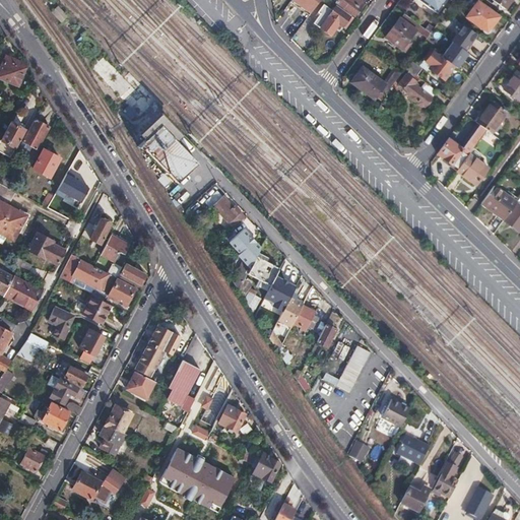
[(290,0),(309,14),(319,0),(290,0)]
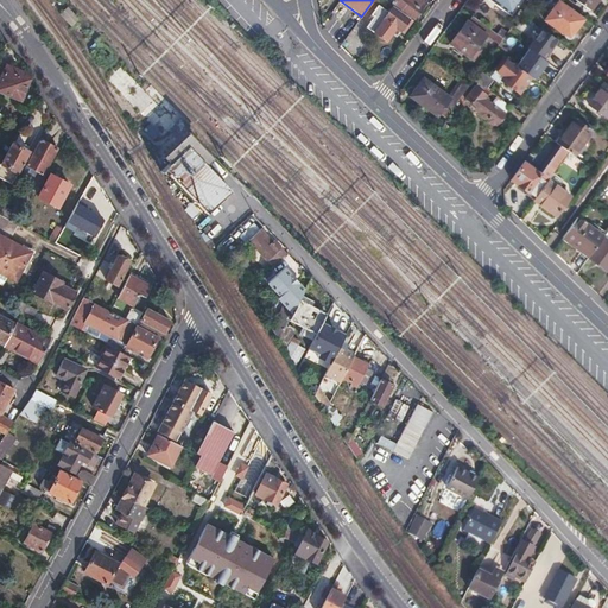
[(392,0),(392,1),(415,17),(426,0),(392,0)]
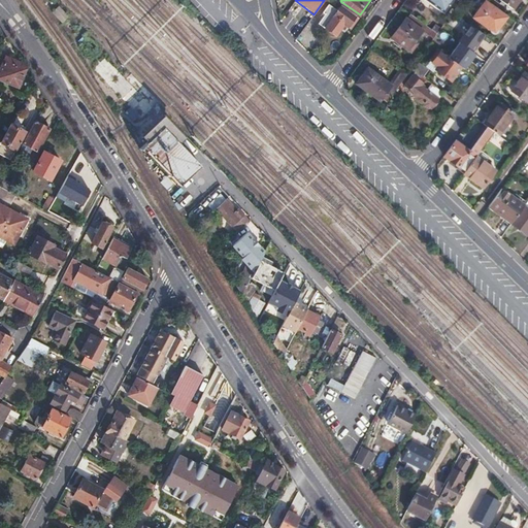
[(428,0),(443,11),(452,0),(428,0)]
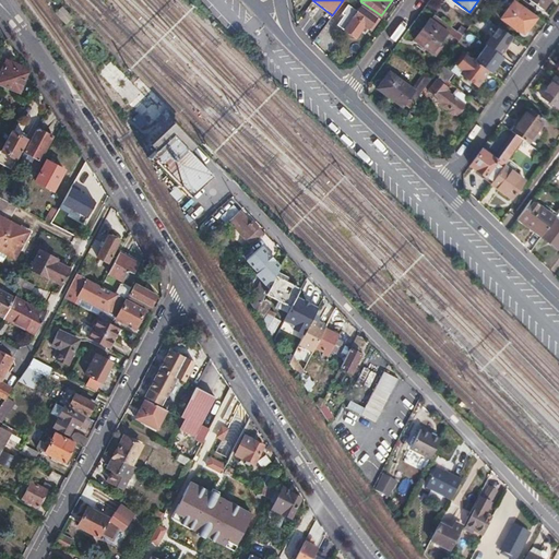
[(530,0),(543,10),(549,0),(530,0)]
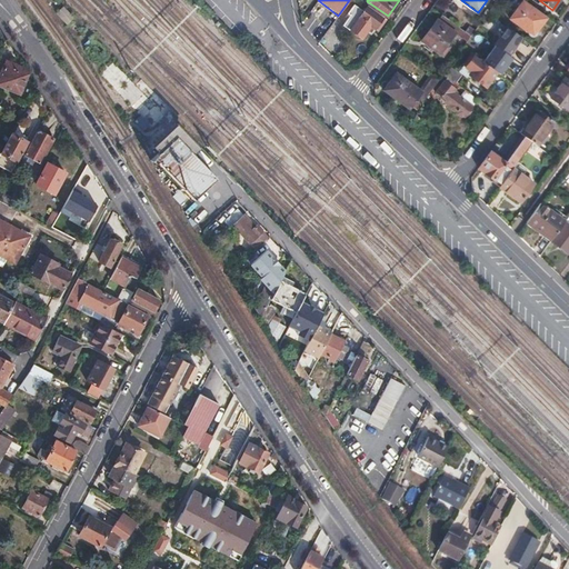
[(523,1),(511,19),(533,36),(546,18),(523,1)]
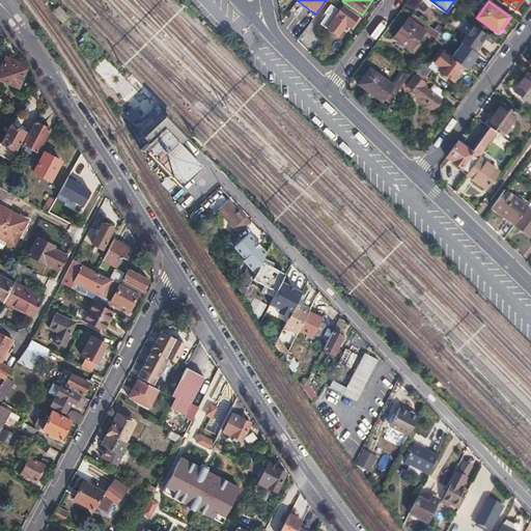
[(360,16),(343,5),(339,10),(330,4),(324,12),(326,15),(319,23),(336,34),(344,24),(351,28),(360,16)]
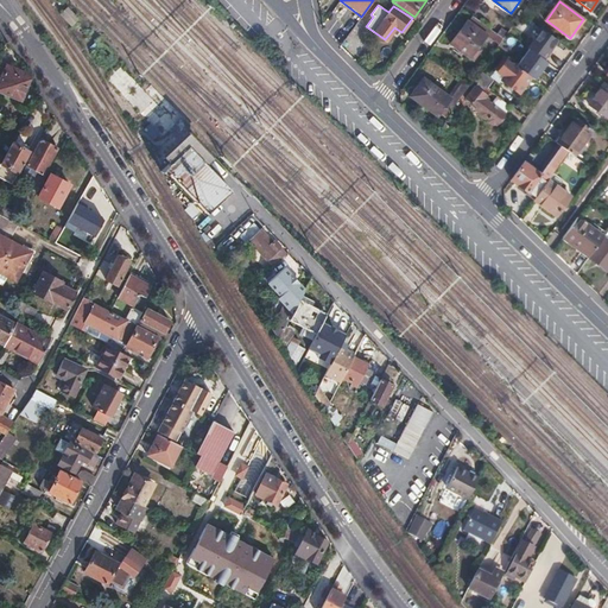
[(67,8),(61,16),(71,27),(78,20),(67,8)]
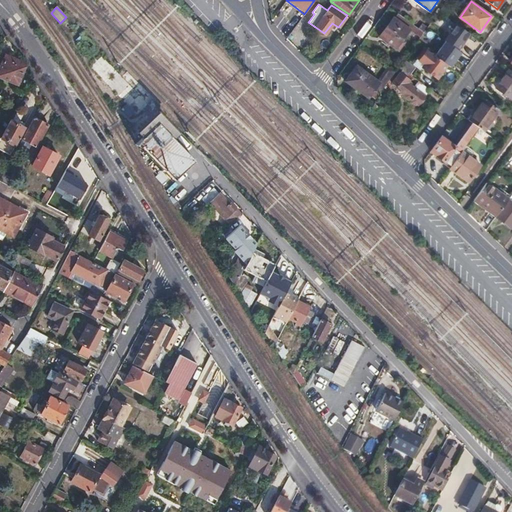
[(424,32),(398,13),(394,17),(409,28),(420,37),(420,36),(424,32)]
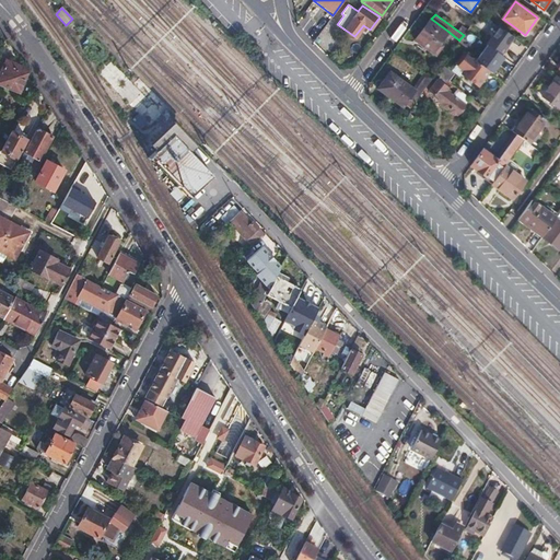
[(447,31),(431,19),(430,19),(415,39),(435,55),(442,46),(439,43),(447,31)]
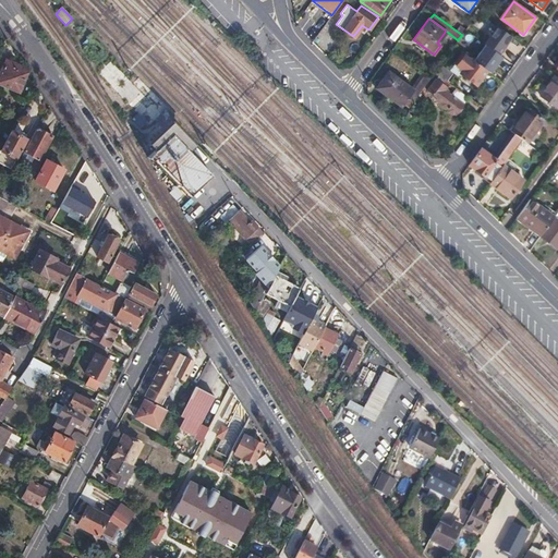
[(499,53),(512,36),(498,26),(485,44),(499,53)]
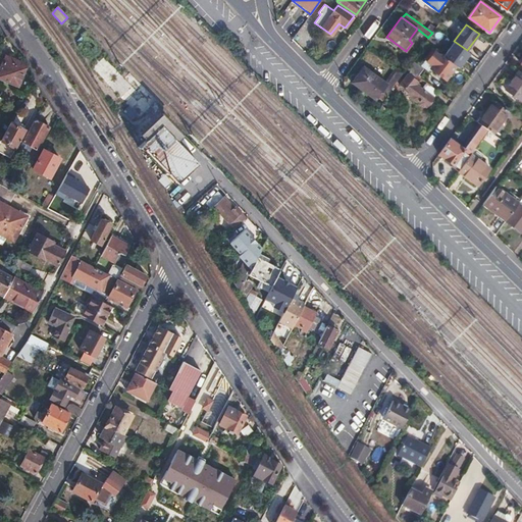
[(299,25),(294,44),(308,47),(312,30),(299,25)]
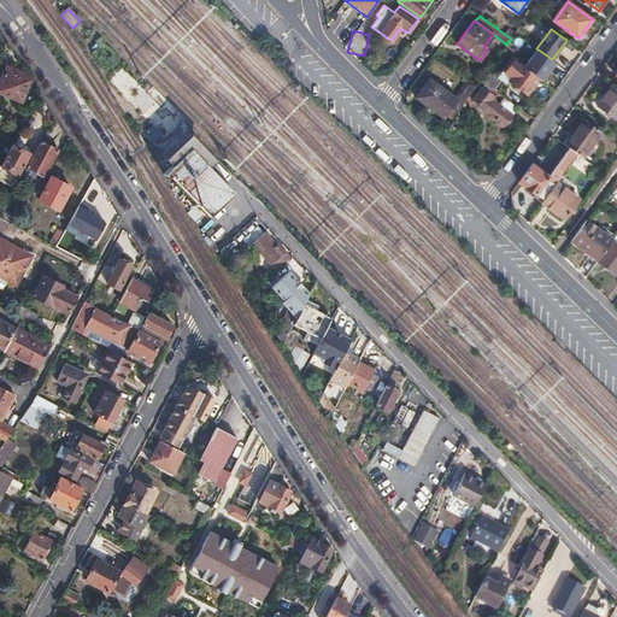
[(506,45),(501,51),(512,58),(515,59),(519,53),(506,43),(506,45)]
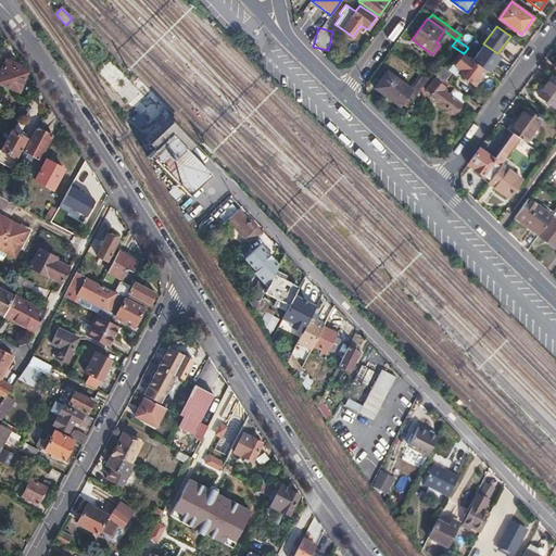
[(476,85),(487,70),(464,53),(462,52),(449,70),(456,74),(458,72),(476,85)]
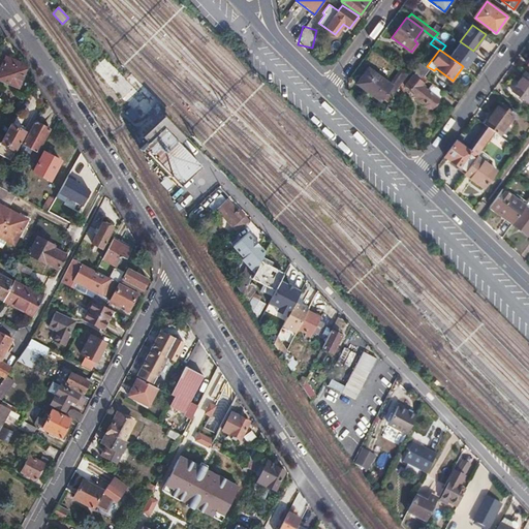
[(0,80),(18,88),(25,69),(12,64),(13,60),(0,55),(0,54),(0,80)]
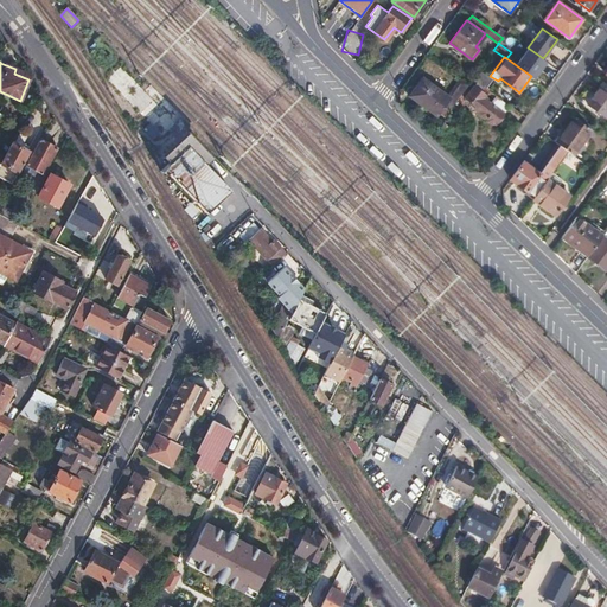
[(121,66),(107,81),(161,136),(174,123),(121,66)]
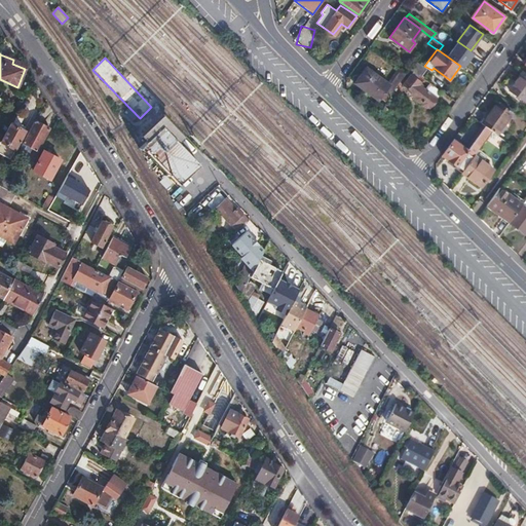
[(12,64),(25,69),(27,65),(13,60),(12,64)]
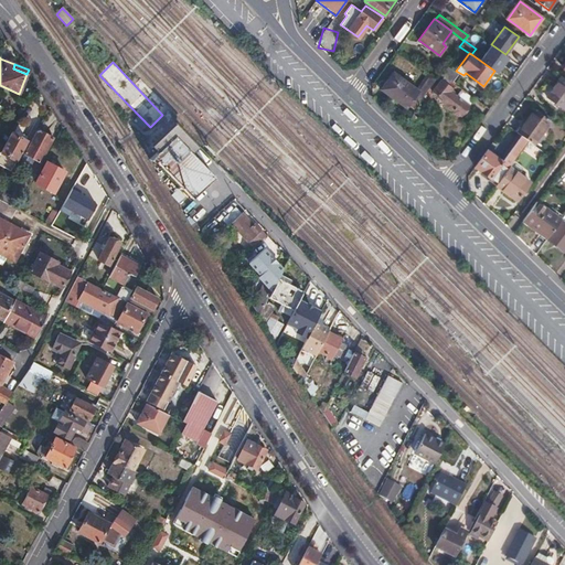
[(446,65),(440,73),(443,75),(452,82),(458,74),(446,65)]
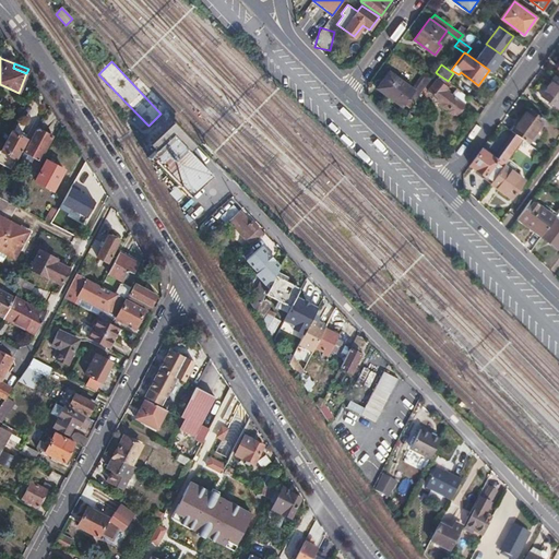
[(404,106),(409,98),(415,90),(390,72),(378,87),(404,106)]
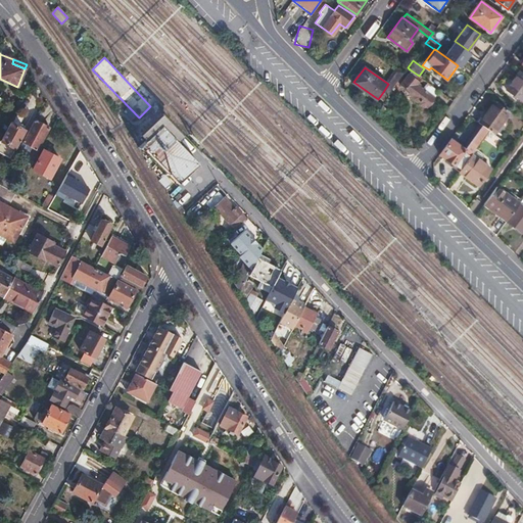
[(408,67),(403,73),(399,78),(402,80),(410,69),(408,67)]
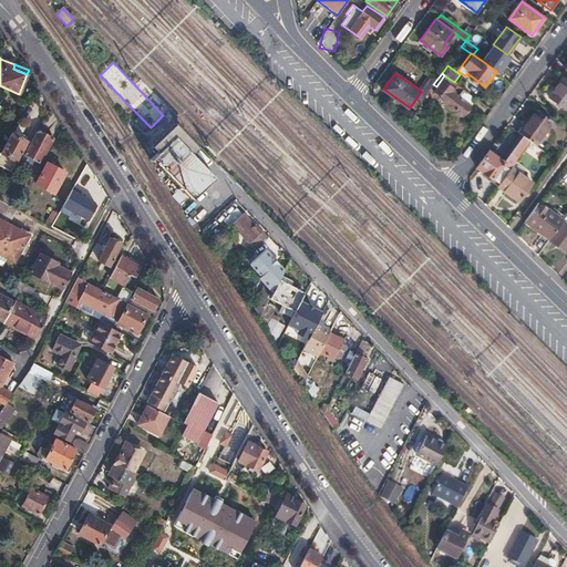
[(566,105),(566,78),(564,76),(548,96),(566,109),(566,105)]
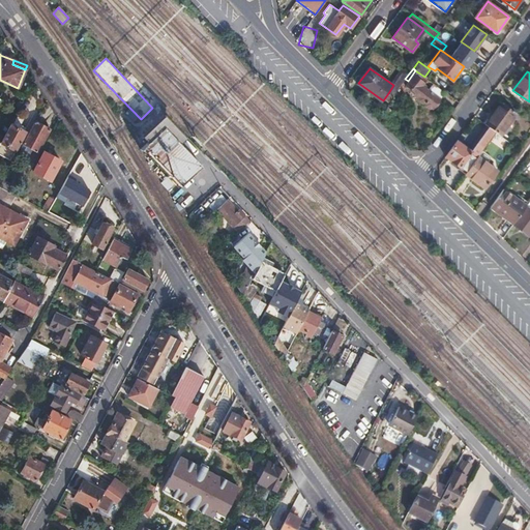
[(434,109),(441,98),(431,91),(423,86),(424,83),(414,76),(406,87),(416,94),(415,95),(419,98),(418,100),(422,104),(424,102),(427,104),(427,107),(430,109),(432,108),(434,109)]
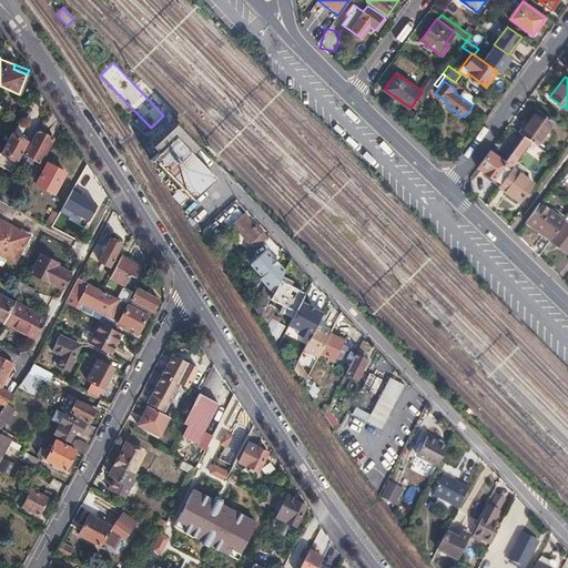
[(416,100),(421,103),(426,95),(422,91),(416,100)]
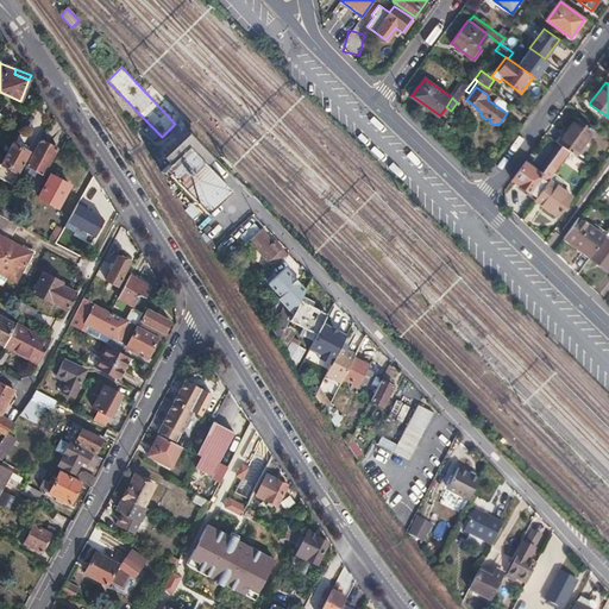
[(507,113),(512,106),(501,98),(495,105),(507,113)]
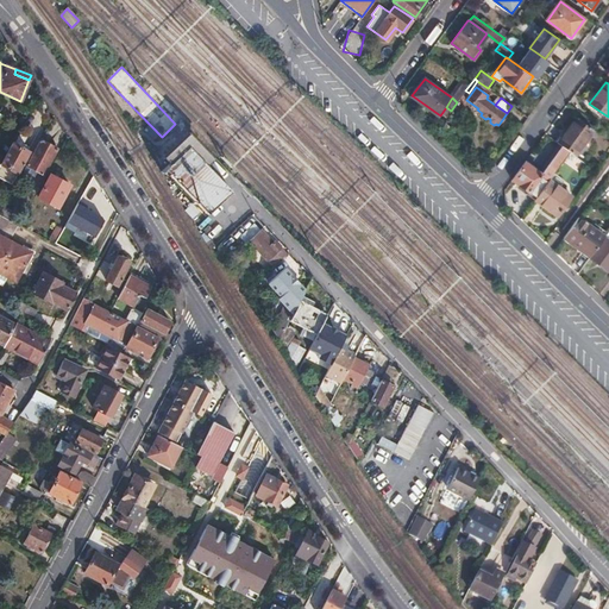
[(569,151),(575,155),(592,131),(573,117),(557,142),(562,145),(569,151)]
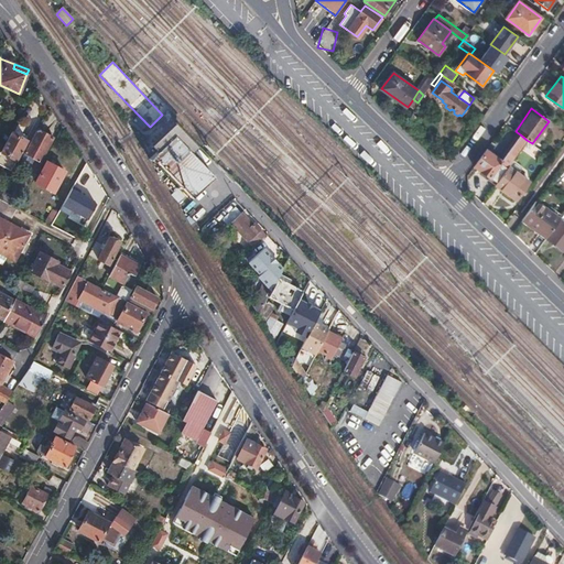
[(413,116),(408,123),(413,128),(419,119),(413,116)]
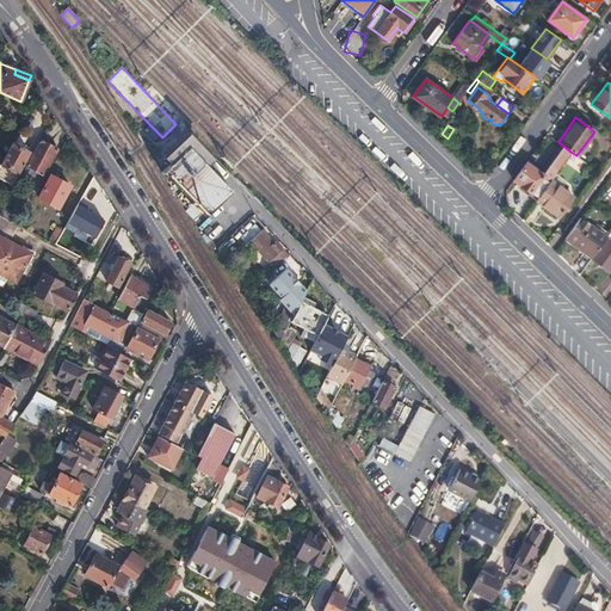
[(23,127),(17,142),(35,147),(39,133),(23,127)]
